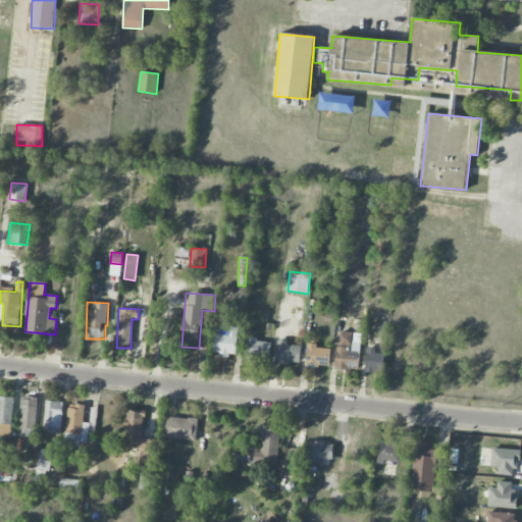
[(214,355),(237,356),(238,326),(215,325),(214,355)]
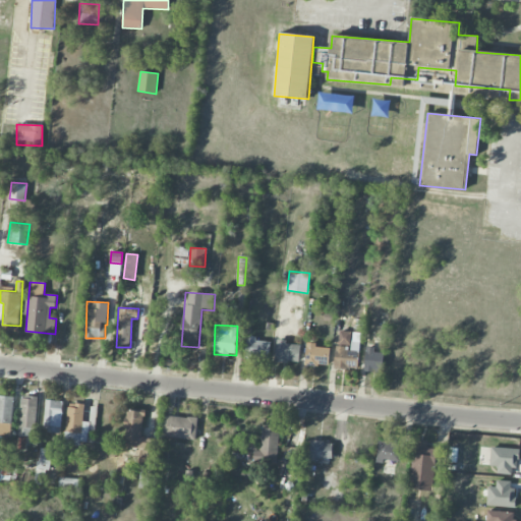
[(268,360),(270,342),(255,340),(255,337),(246,336),(244,357),(268,360)]
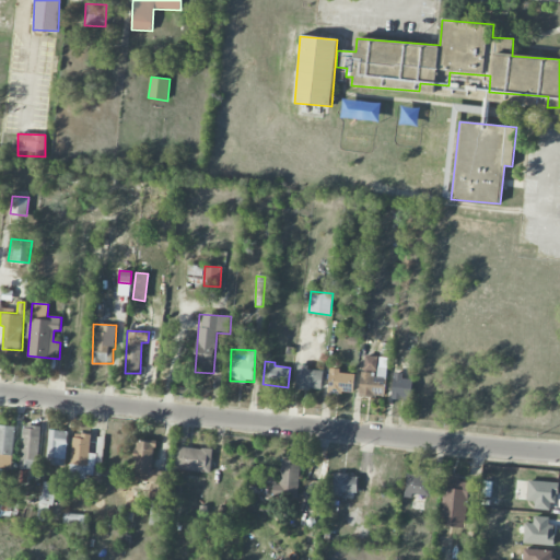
[(296,388),(322,389),(323,371),(307,370),(307,365),(298,364),(296,388)]
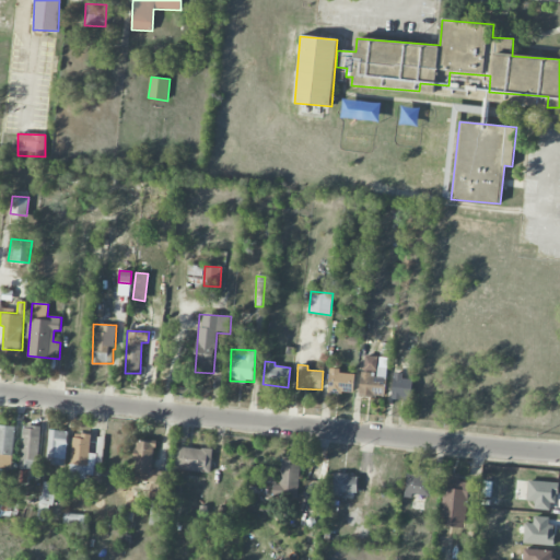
[(326,392),(353,393),(353,374),(340,373),(340,369),(326,368),(326,392)]
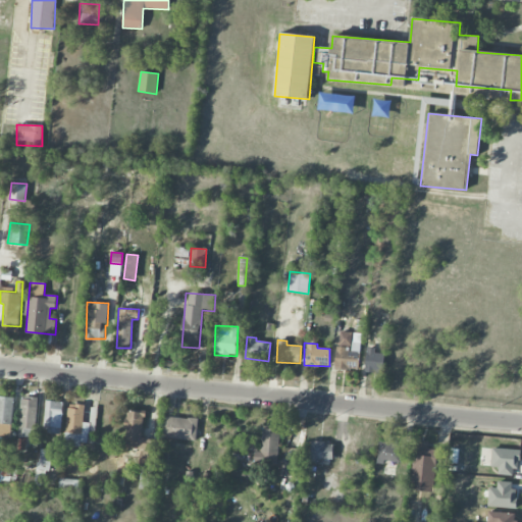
[(334,369),(358,370),(359,352),(349,352),(349,347),(335,347),(334,369)]
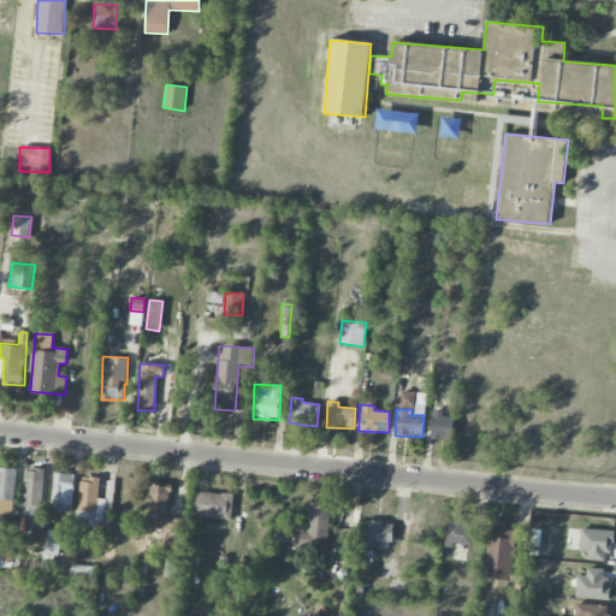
[(431,439),(451,440),(452,418),(443,416),(443,410),(432,410),(431,439)]
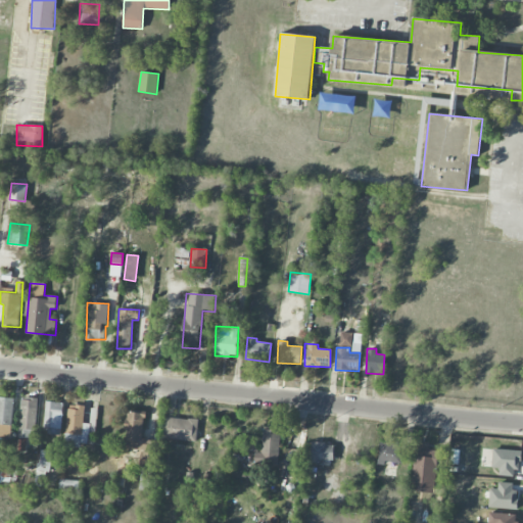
[(0,424),(12,425),(13,398),(0,397),(0,424)]
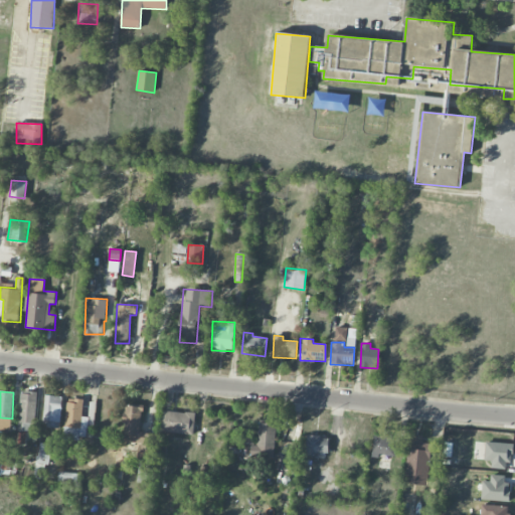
[(36,392),(19,391),(18,432),(34,432),(36,392)]
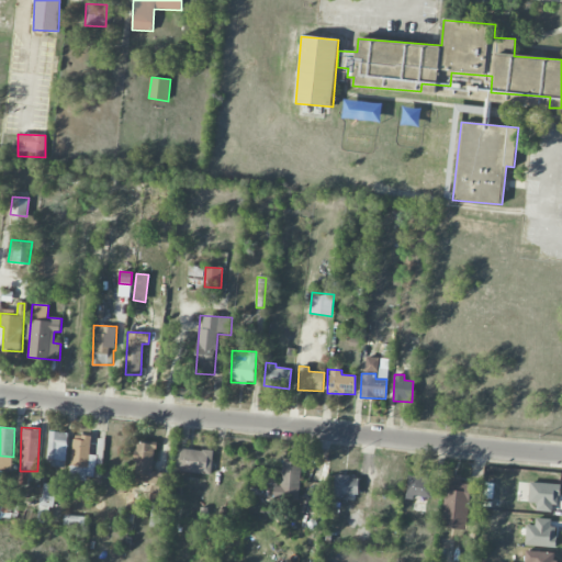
[(66,433),(47,431),(46,467),(66,468),(66,433)]
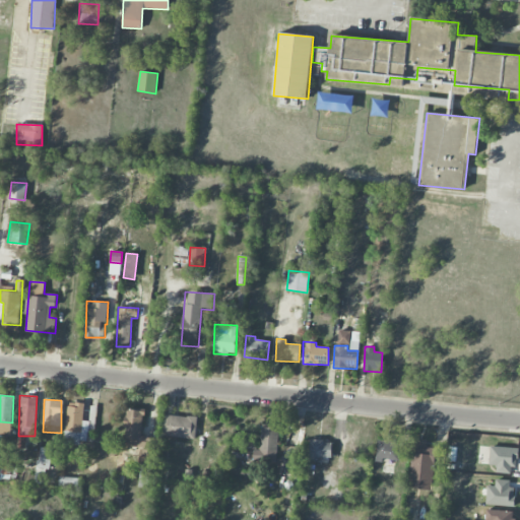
[(82,426),(85,404),(69,402),(64,441),(80,443),(83,426),(82,426)]
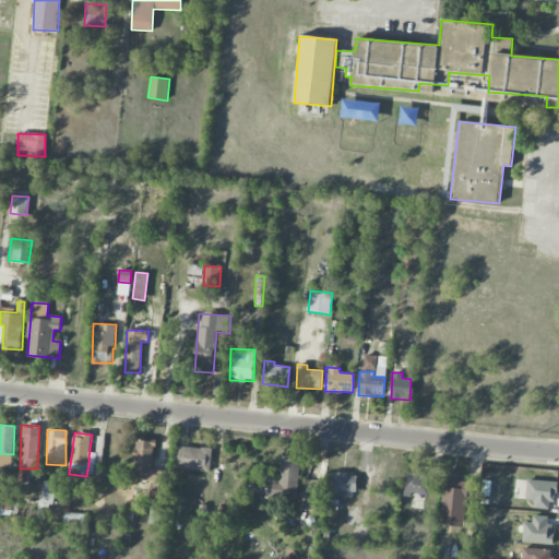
[(155,442),(138,439),(131,478),(151,482),(149,497),(165,499),(168,472),(152,470),(155,442)]
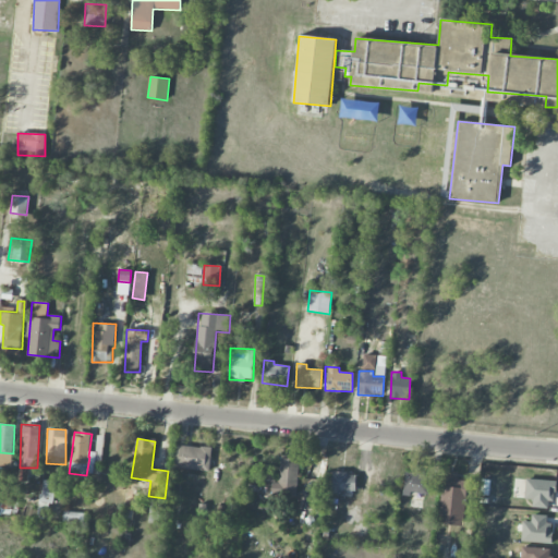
[(210,470),(210,447),(177,446),(176,469),(210,470)]
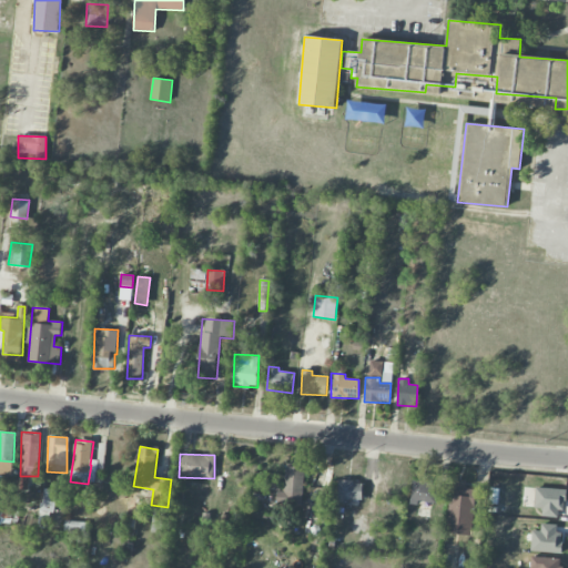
[(303,504),(304,467),(286,467),(285,492),(277,492),(277,503),(303,504)]
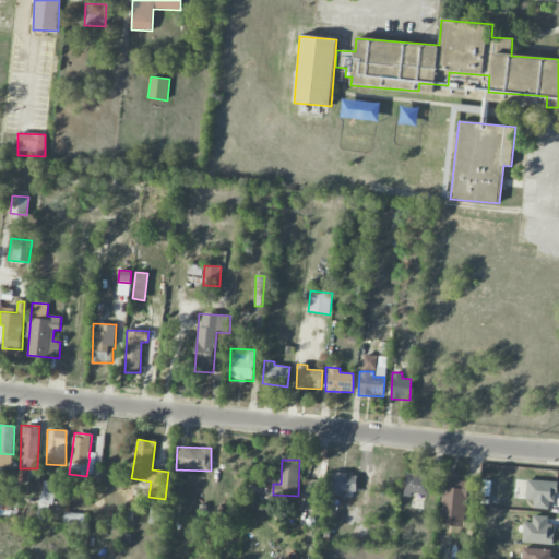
[(439,525),(464,527),(468,482),(459,480),(459,473),(444,472),(439,525)]
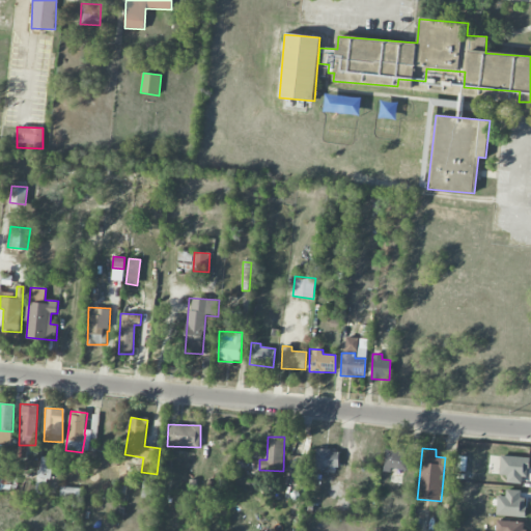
[(339,450),(311,449),(311,468),(338,469),(339,450)]
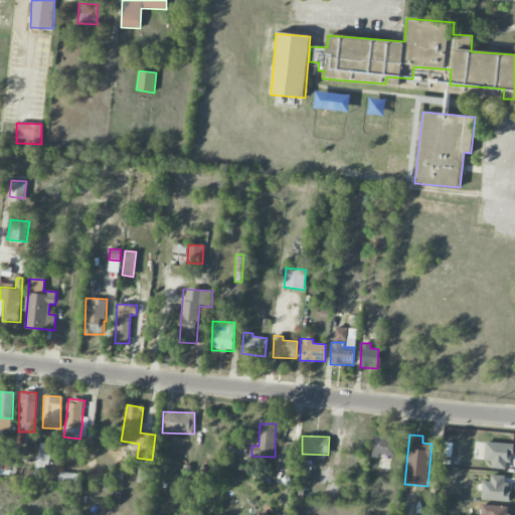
[(396,439),(374,437),(372,455),(394,457),(396,439)]
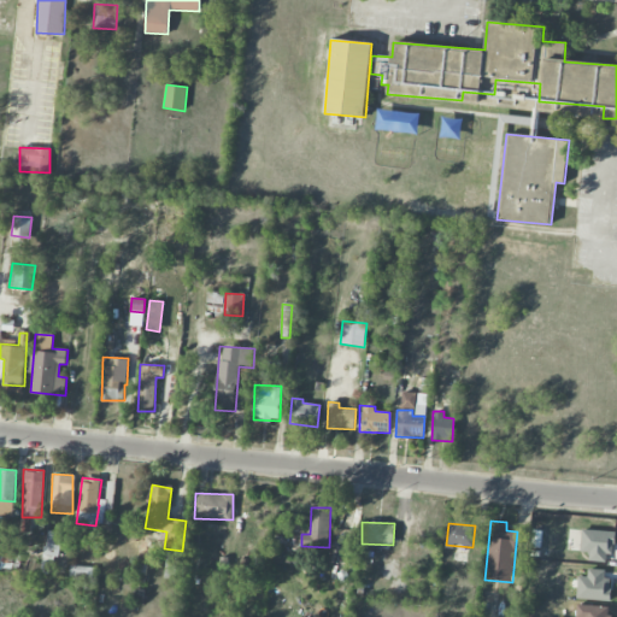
[(579,552),(588,553),(588,560),(610,563),(613,533),(582,529),(579,552)]
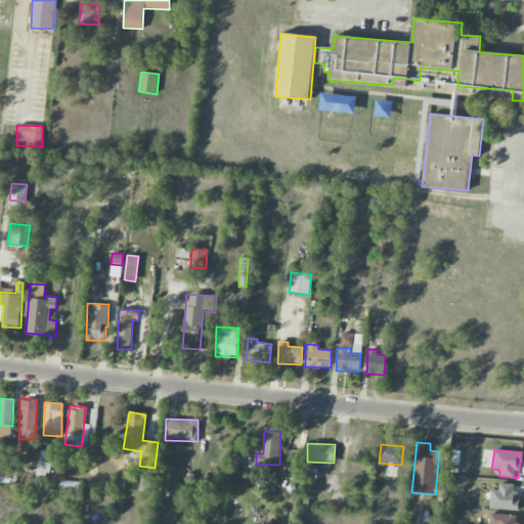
[(49,452),(39,451),(35,487),(46,488),(49,452)]
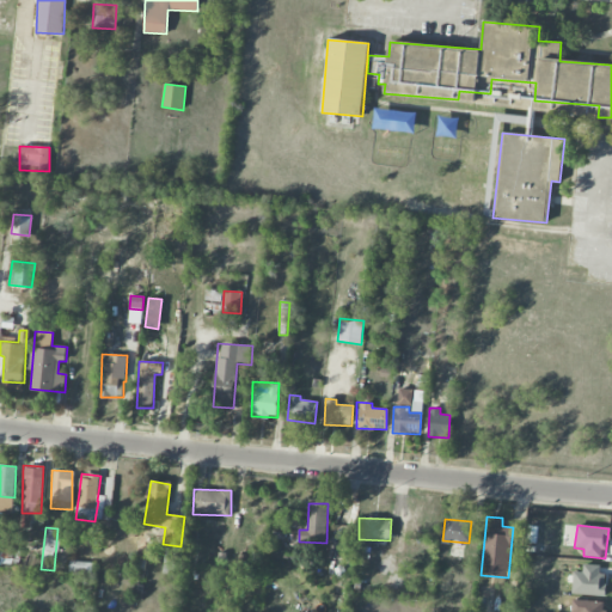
[(573,571),(571,594),(603,597),(604,565),(583,564),(582,573),(573,571)]
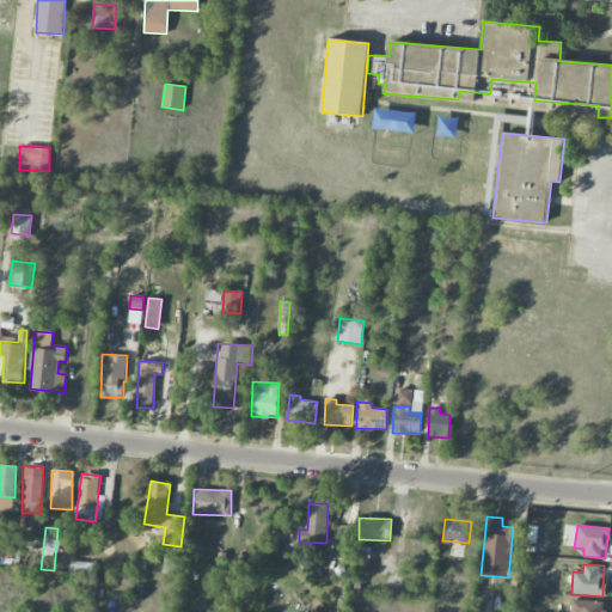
[(605,611),(606,601),(571,600),(570,611),(605,611)]
